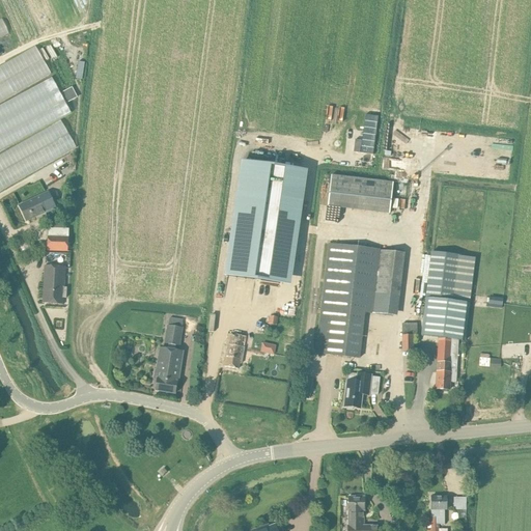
[(78,60),(75,78),(82,79),(85,61),(78,60)]
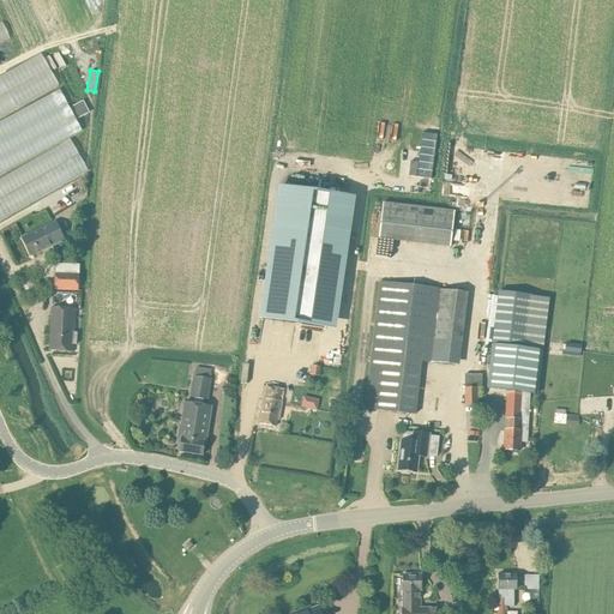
[(83,101),(72,106),(78,118),(89,112),(83,101)]
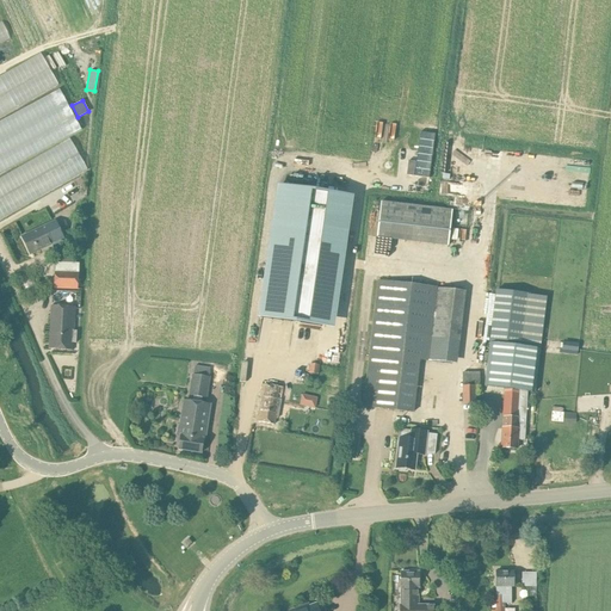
[(375,189),(393,190),(394,183),(390,181),(390,178),(384,177),(384,184),(376,183),(375,189)]
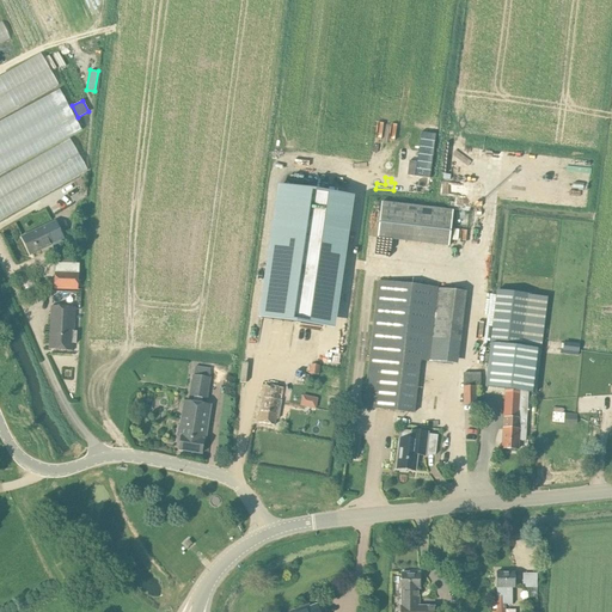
[(280,184),(261,319),(322,328),(341,193),(280,184)]
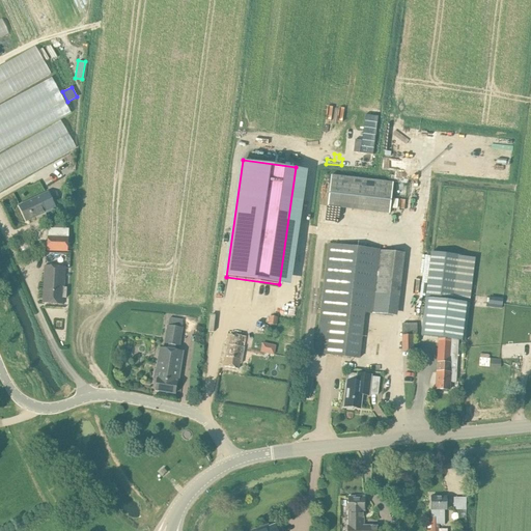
[(393,183),(331,174),(328,206),(389,215),(393,183)]
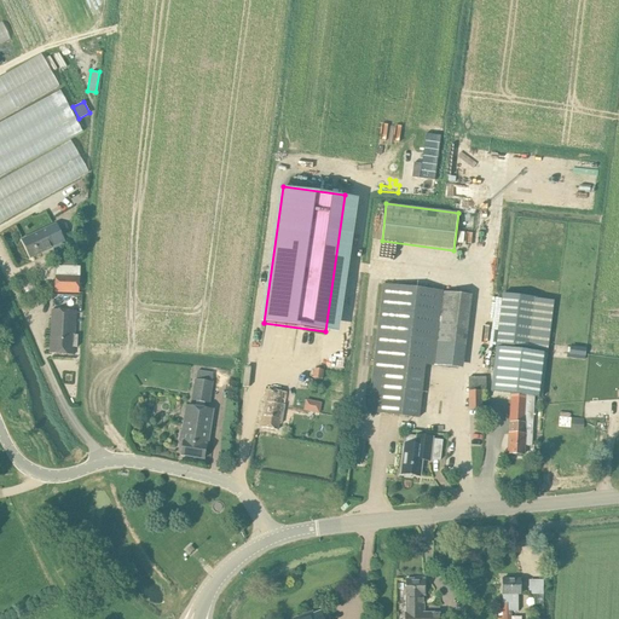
[(56,225),(23,241),(30,258),(55,246),(58,254),(68,249),(56,225)]
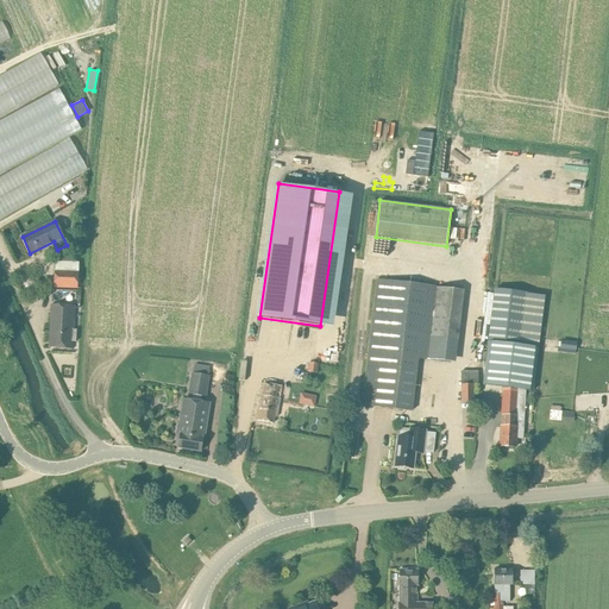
[(56,259),(55,259),(54,288),(79,289),(79,261),(76,261),(76,255),(58,255),(56,257),(56,259)]
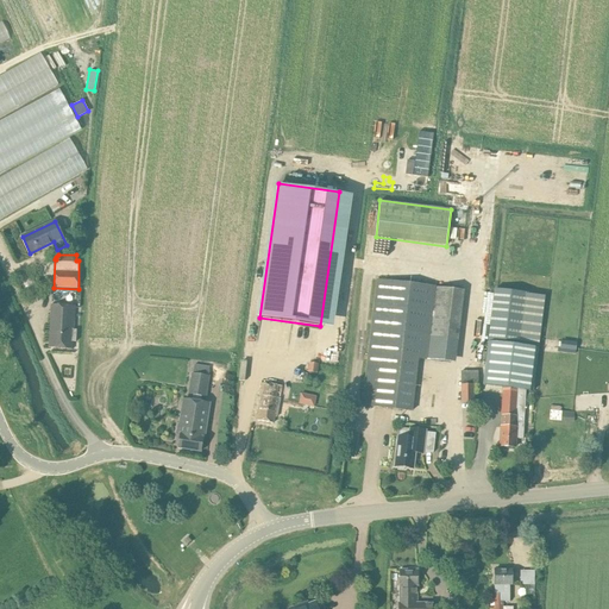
[(383,408),(413,412),(419,359),(426,359),(456,363),(464,290),(435,287),(435,286),(376,278),(368,351),(362,405),(383,408)]
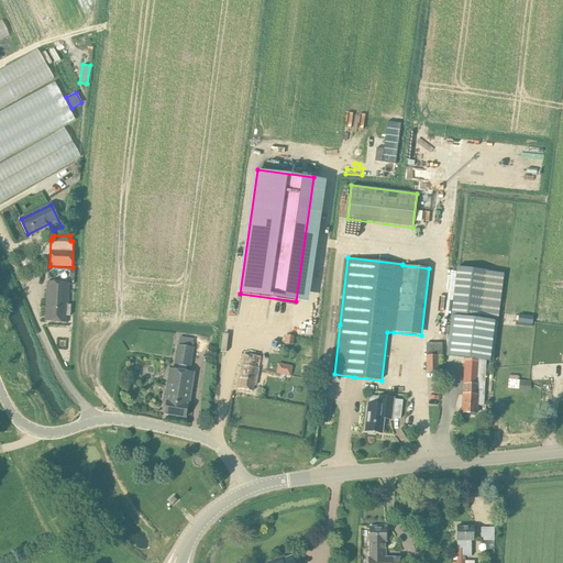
[(464,359),(462,412),(476,414),(476,406),(484,406),(484,361),(494,362),(504,274),(489,272),(457,268),(451,317),(446,356),(464,359)]
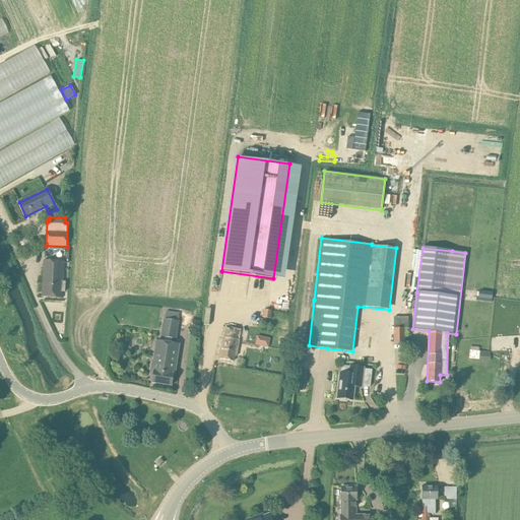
[(42,297),(62,298),(62,291),(65,291),(66,281),(63,281),(64,262),(44,260),(42,297)]
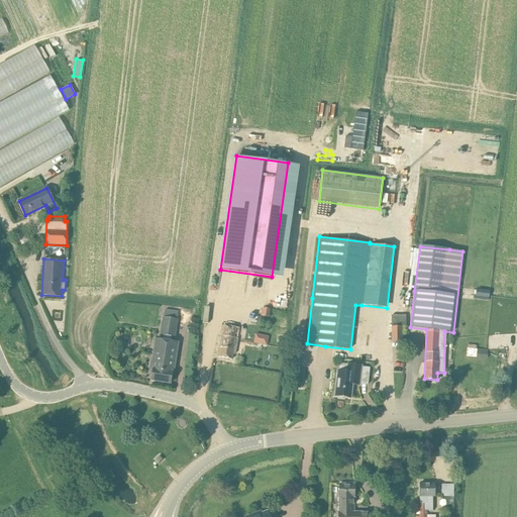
[(474,290),(474,299),(488,300),(489,291),(474,290)]
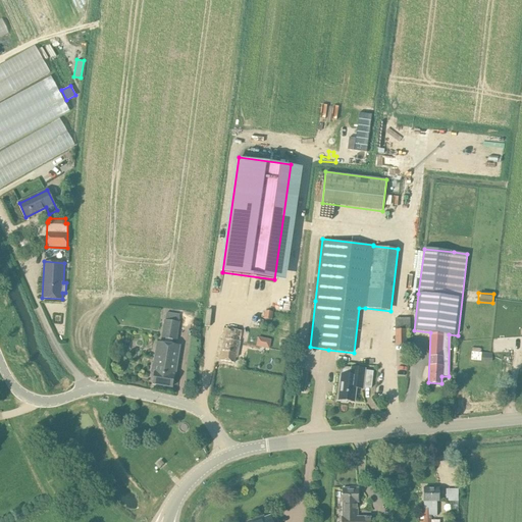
[(264,311),(263,319),(272,320),(273,312),(264,311)]
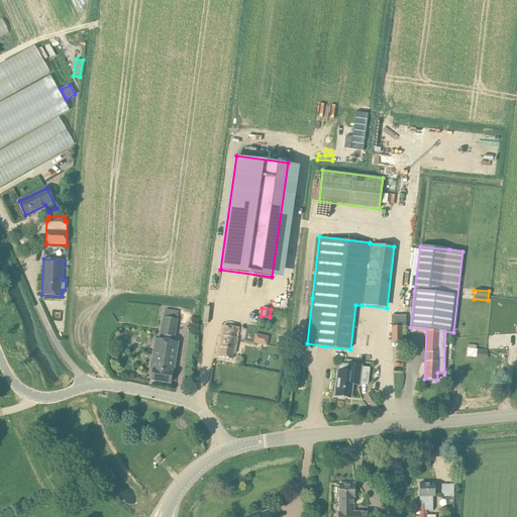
[(151,381),(170,383),(172,372),(174,372),(178,342),(171,341),(171,336),(176,337),(178,319),(177,319),(178,311),(165,309),(164,317),(163,317),(160,335),(164,335),(163,340),(156,338),(150,370),(152,370),(151,381)]
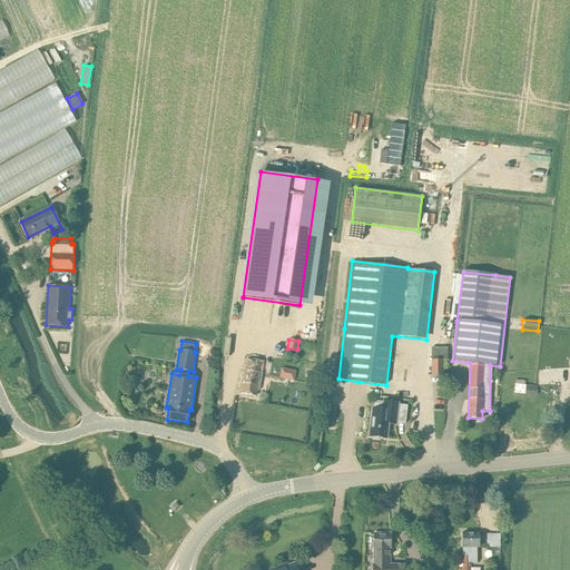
[(431,376),(444,376),(444,361),(448,361),(448,347),(431,347),(431,376)]
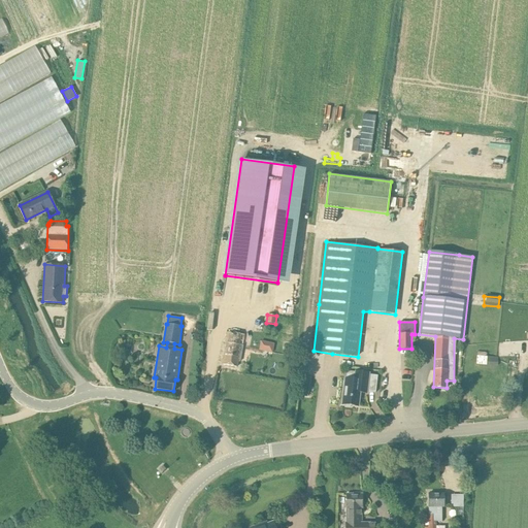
[(225,355),(224,364),(240,367),(241,359),(251,360),(254,339),(227,335),(226,347),(225,347),(224,355),(225,355)]
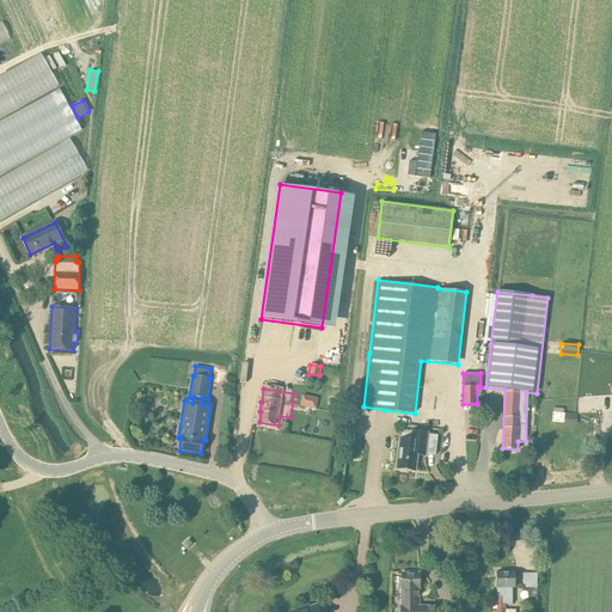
[(317,399),(303,396),(300,408),(314,410),(317,399)]
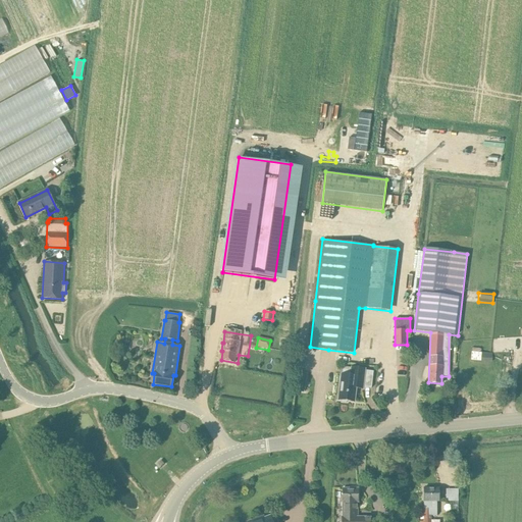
[(492,353),(481,352),(480,361),(491,362),(492,353)]
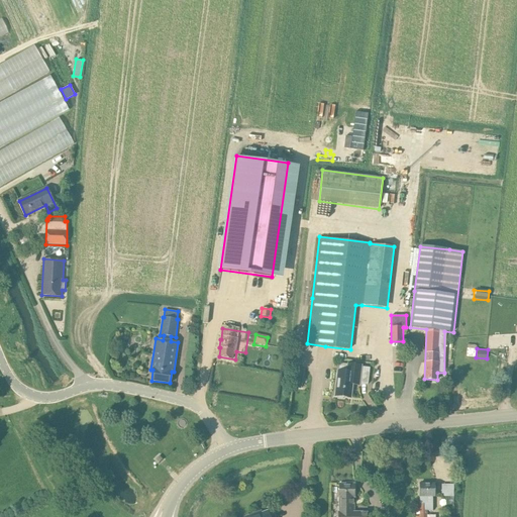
[(337,398),(342,398),(343,397),(350,398),(352,384),(358,385),(358,383),(368,384),(370,368),(360,367),(360,366),(347,365),(347,372),(337,371),(337,373),(336,374),(335,377),(337,378),(335,396),(337,396),(337,398)]
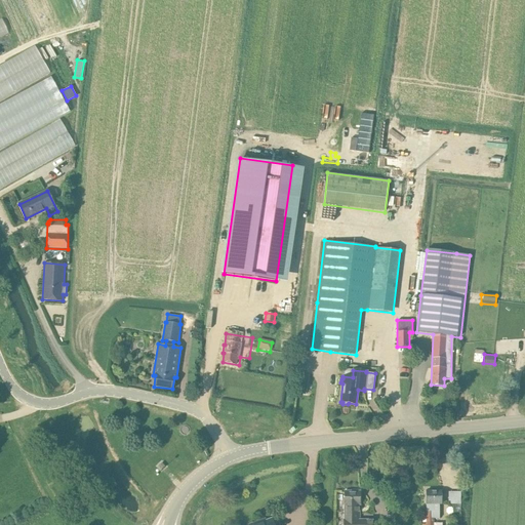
[(308,374),(300,373),(297,393),(306,394),(308,374)]
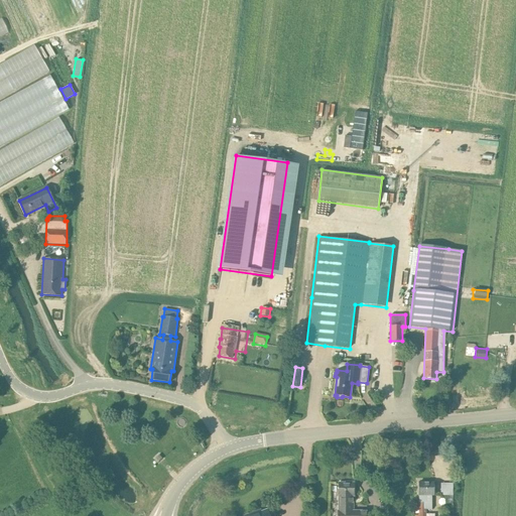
[(415,515),(414,515),(426,515),(426,509),(432,509),(432,495),(434,495),(434,482),(418,482),(418,503),(418,515),(415,515)]
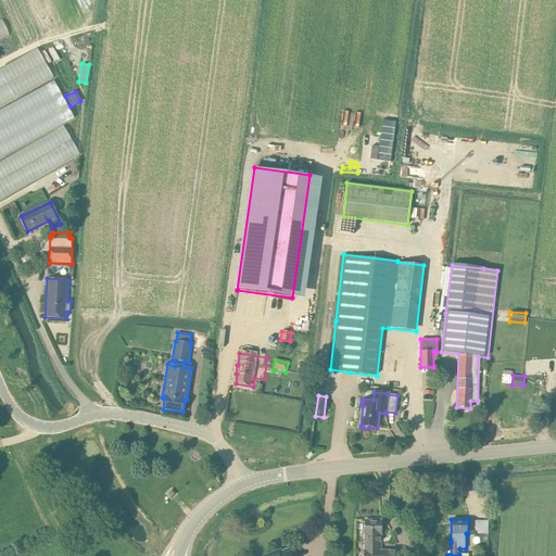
[(363,555),(395,555),(396,551),(379,551),(379,542),(380,542),(380,534),(381,534),(381,520),(365,520),(364,551),(363,555)]
